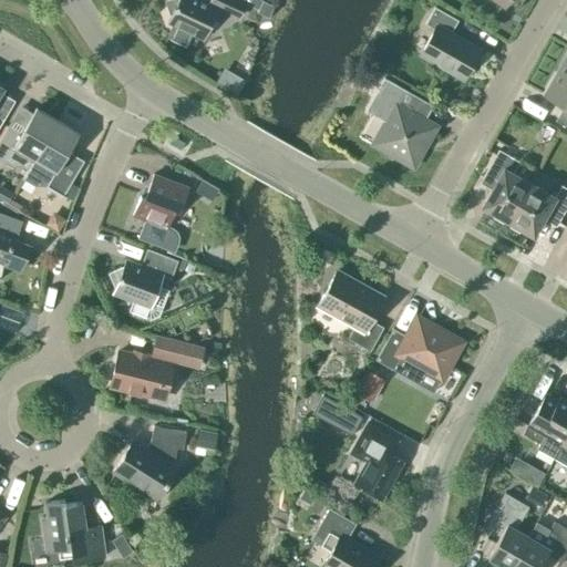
[(209,0),(209,2),(205,0),(183,0),(182,3),(178,4),(178,3),(173,4),(174,7),(168,8),(171,16),(167,22),(176,27),(169,40),(186,48),(192,34),(203,39),(218,7),(239,17),(246,2),(239,0),(209,0)]
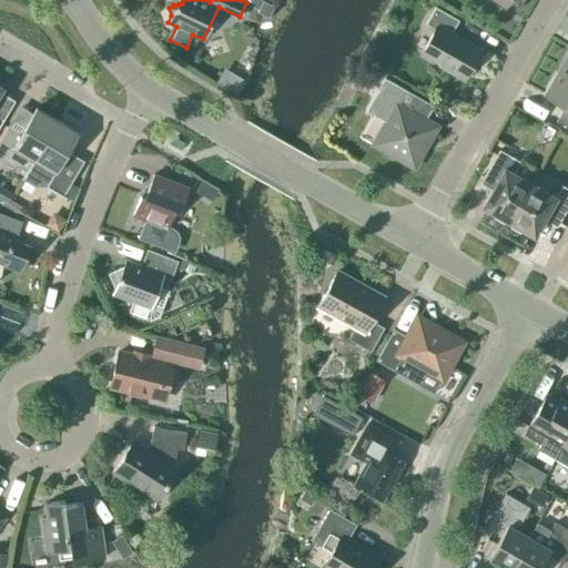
[(257,11),(269,17),(273,6),(263,1),(257,11)]
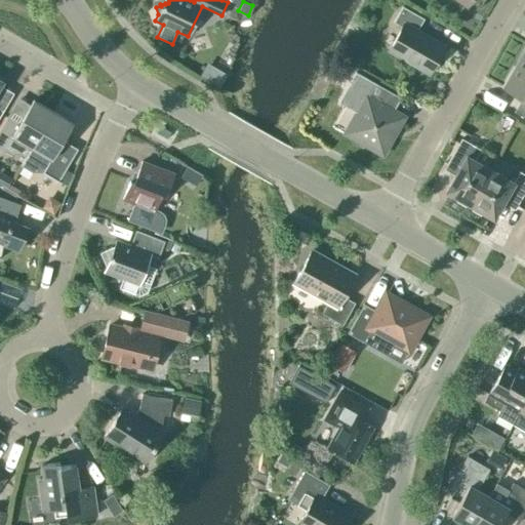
[(429,73),(444,46),(417,30),(425,18),(402,6),(393,23),(405,29),(393,52),(429,73)]
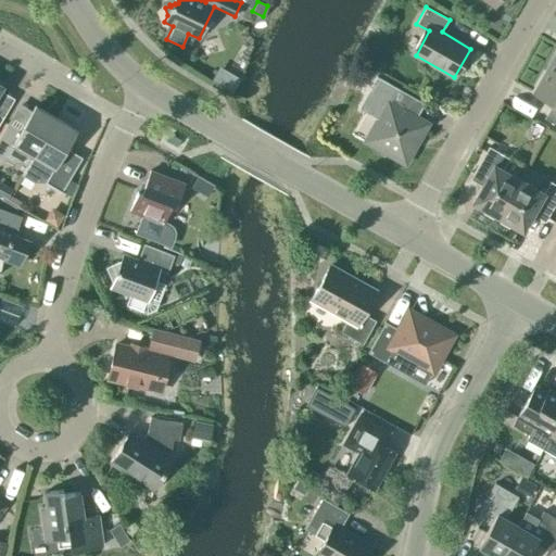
[(240,78),(218,65),(210,80),(232,92),(240,78)]
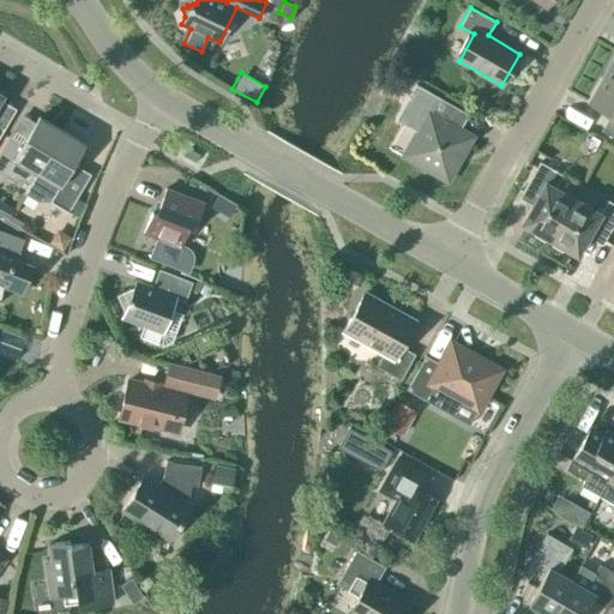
[(613,82),(605,77),(590,103),(613,116),(613,127),(609,136),(613,138),(613,82)]
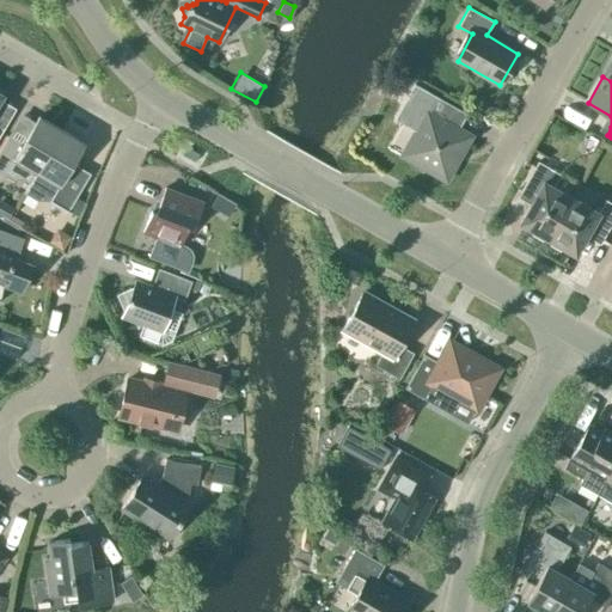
[(467,114),(426,91),(409,121),(417,126),(401,155),(446,181),(472,135),(459,128),(467,114)]
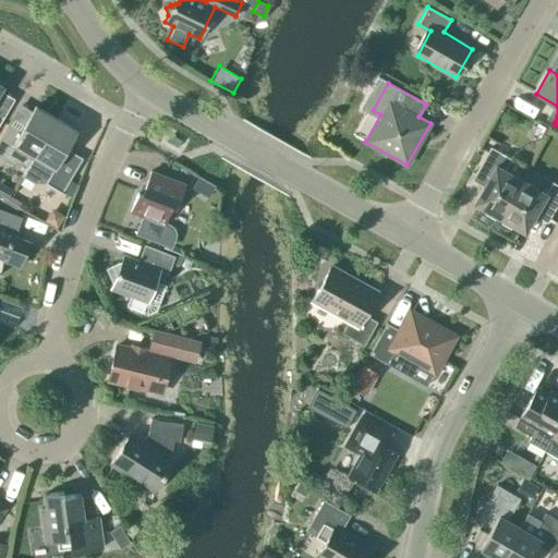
[(27,167),(56,118),(35,106),(24,125),(12,119),(0,137),(0,156),(12,164),(14,158),(27,167)]
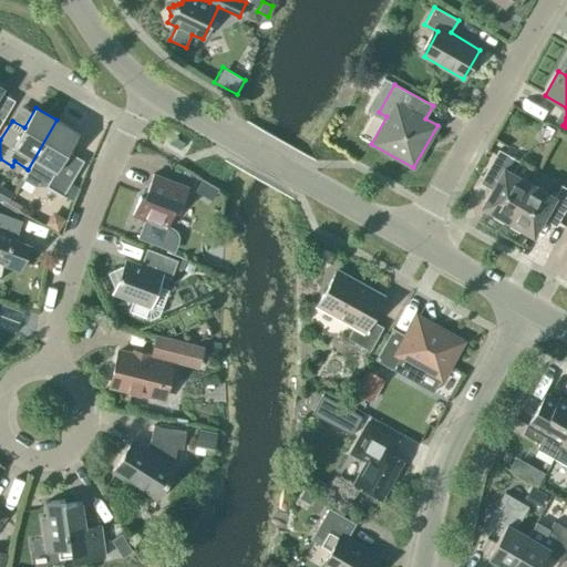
[(78,133),(57,120),(28,169),(22,179),(34,186),(47,186),(62,195),(73,200),(79,187),(70,182),(83,161),(68,151),(78,133)]
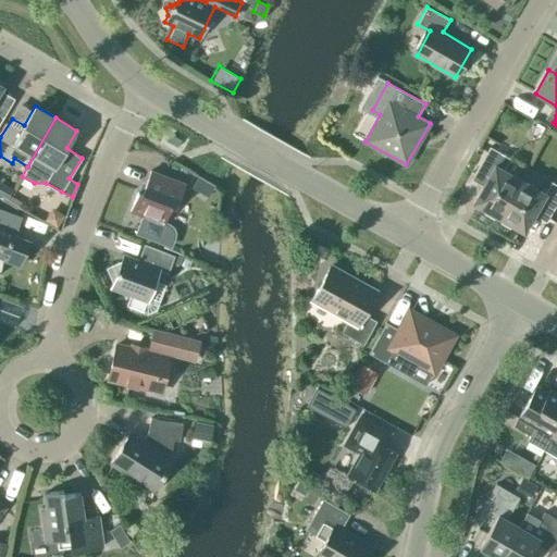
[(473,202),(498,217),(520,180),(504,170),(510,159),(490,147),(473,175),(484,182),(473,202)]
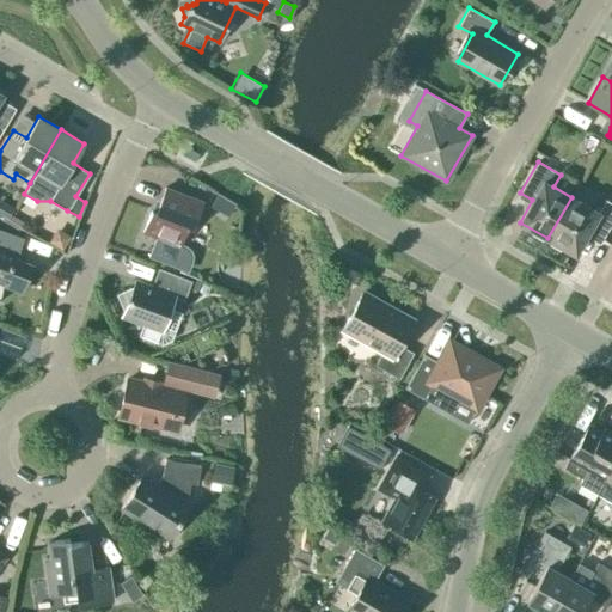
[(185,245),(181,243),(188,226),(194,228),(203,203),(165,188),(155,212),(151,210),(142,232),(155,237),(148,256),(188,271),(191,261),(193,254),(190,249),(185,245)]
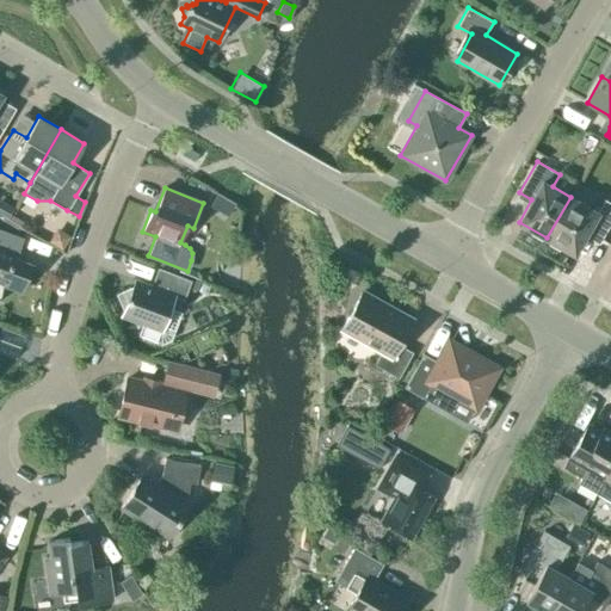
[(228,215),(234,204),(217,195),(211,205),(228,215)]
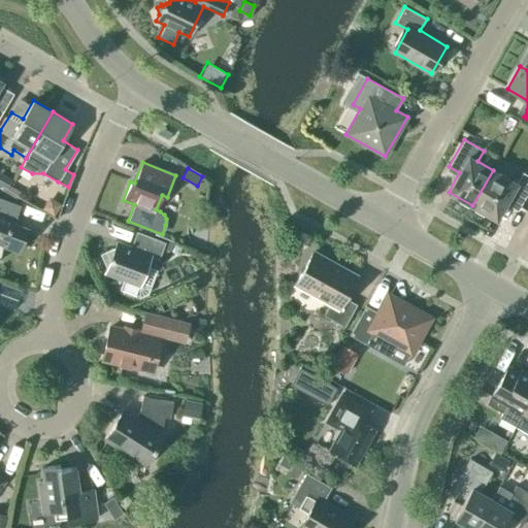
[(493,170),(472,205),(496,220),(507,200),(520,206),(527,192),(527,175),(523,172),(517,184),(493,170)]
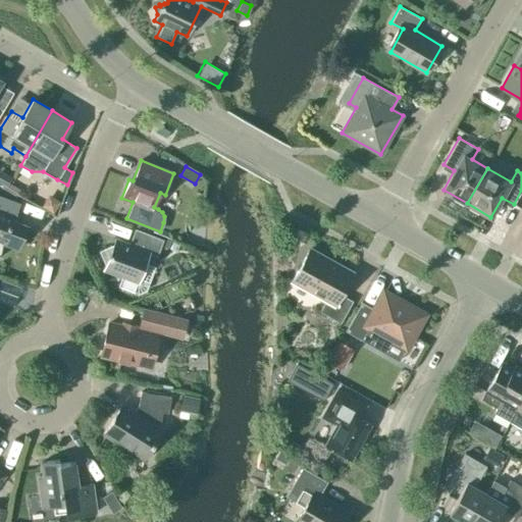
[(0,174),(0,183),(7,187),(11,177),(1,171),(0,174)]
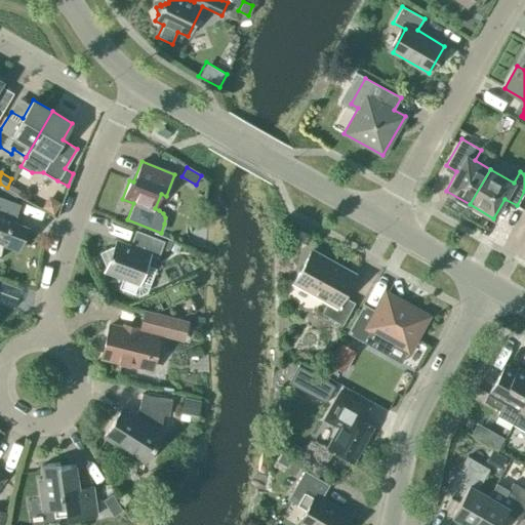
[(15,218),(21,204),(0,196),(0,242),(18,249),(27,228),(11,221),(12,217),(15,218)]
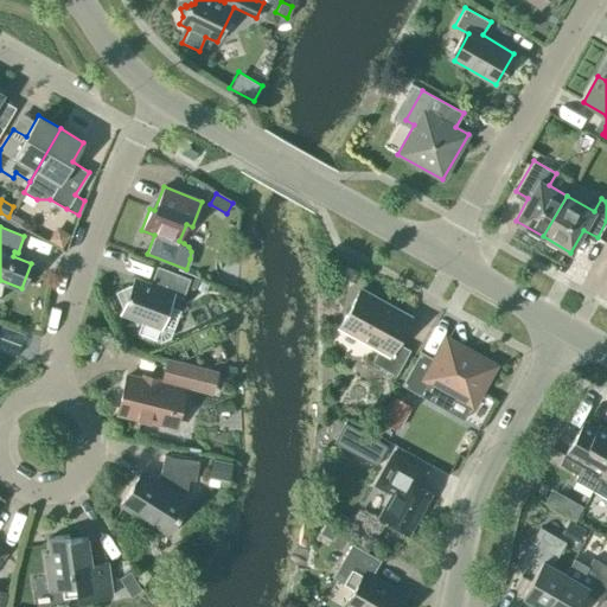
[(132,294),(131,292),(126,295),(126,296),(120,299),(123,307),(121,314),(160,328),(173,294),(181,296),(189,279),(158,268),(152,283),(134,278),(132,286),(136,288),(135,293),(132,294)]
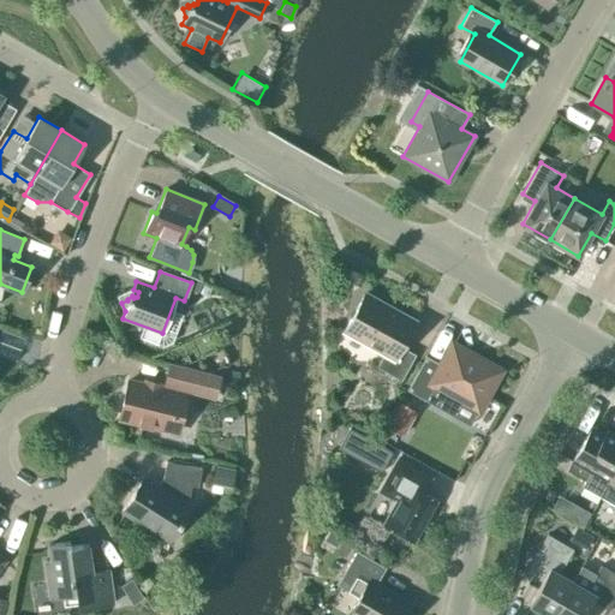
[(401,381),(416,354),(401,347),(416,323),(364,294),(344,329),(384,352),(377,366),(401,381)]
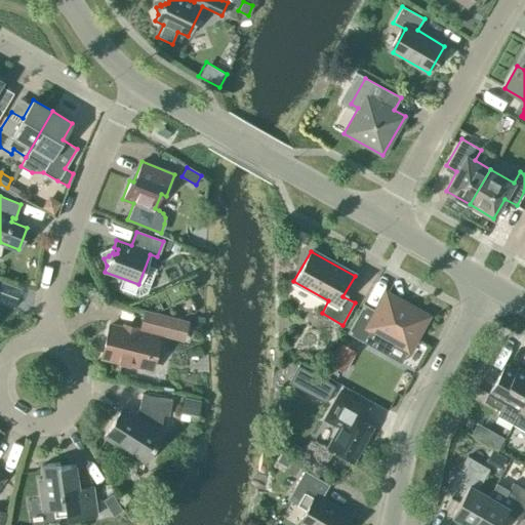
[(408,351),(428,317),(386,293),(377,311),(364,305),(348,333),(364,341),(371,329),(408,351)]
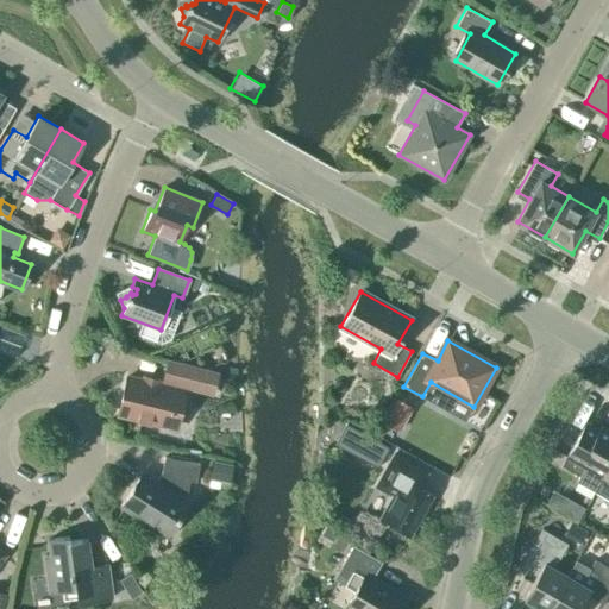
[(161,381),(212,394),(217,374),(167,360),(161,381)]
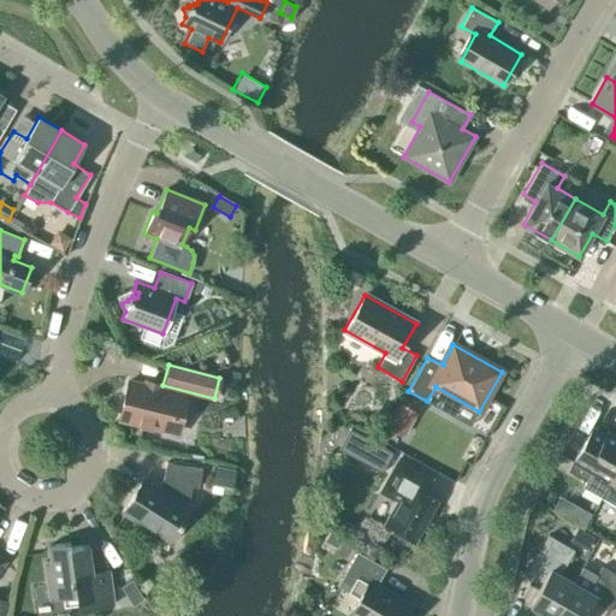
[(173,432),(182,395),(128,381),(119,419),(173,432)]
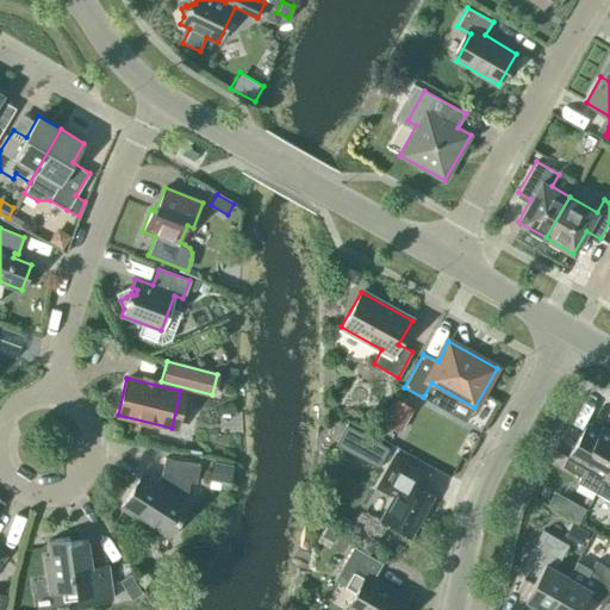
[(386,422),(398,429),(410,408),(398,400),(386,422)]
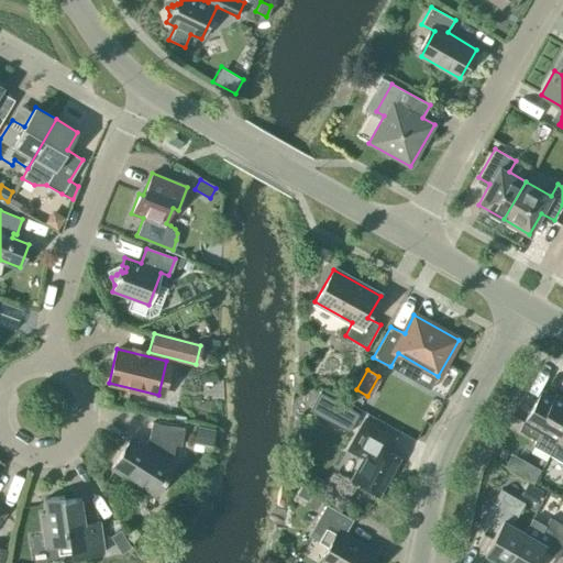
[(531,444),(550,454),(562,430),(562,398),(554,394),(549,406),(537,399),(519,431),(534,440),(531,444)]
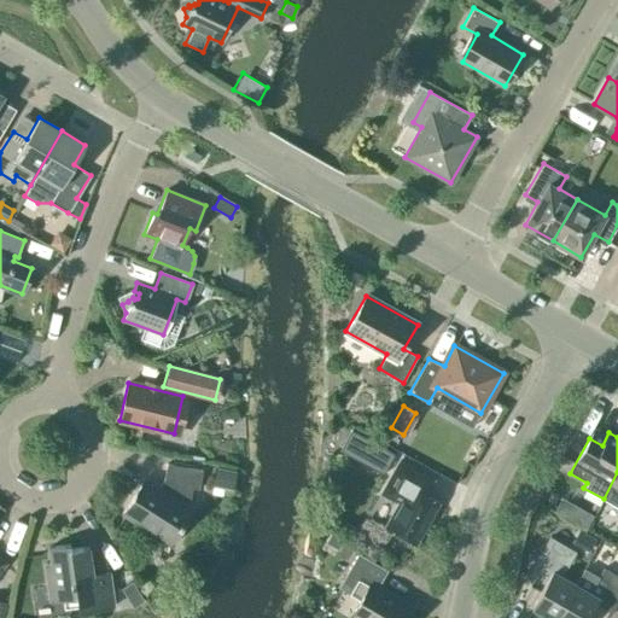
[(385,467),(394,454),(360,435),(351,448),(385,467)]
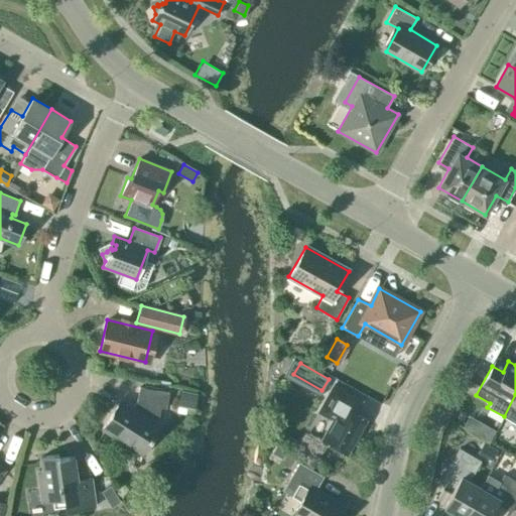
[(321,439),(347,454),(367,419),(355,413),(362,400),(334,385),(317,413),(332,421),(321,439)]
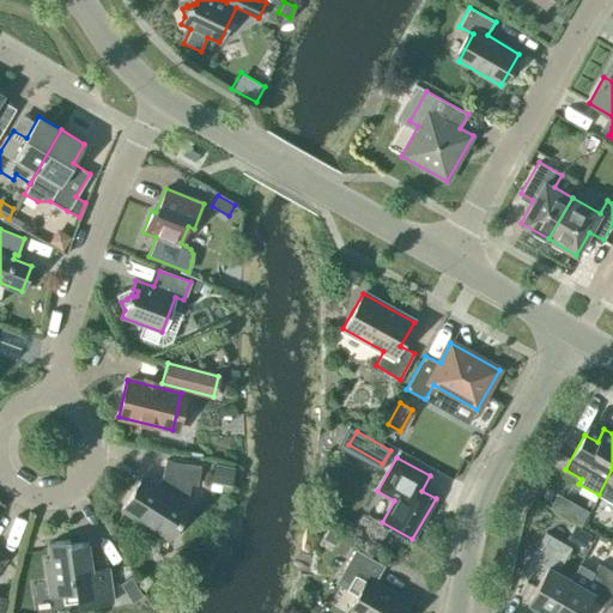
[(161,485),(144,474),(122,510),(169,539),(192,504),(187,502),(190,484),(198,485),(201,466),(165,460),(163,474),(167,477),(161,485)]
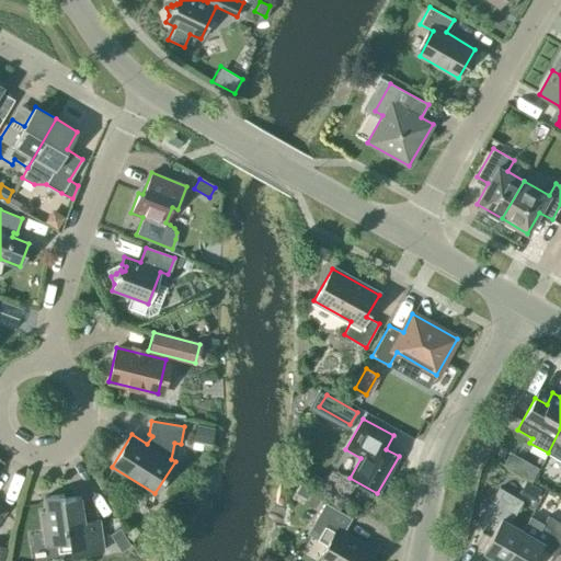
[(214,427),(195,424),(192,442),(212,445),(214,427)]
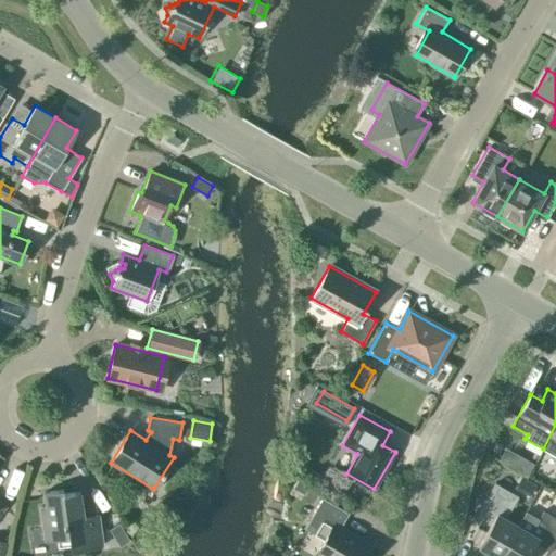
[(555,425),(543,449),(555,456),(555,425)]
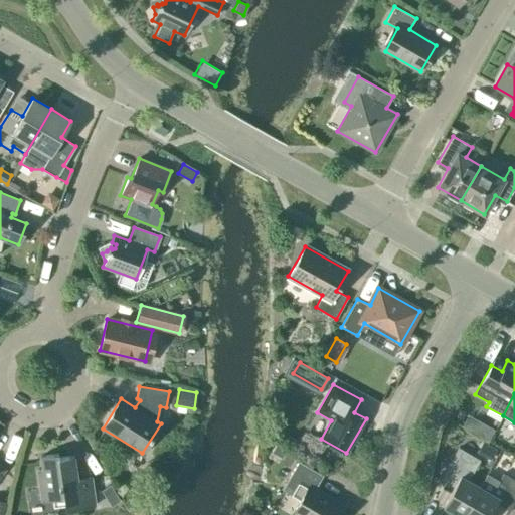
[(458,514),(463,514),(480,487),(468,480),(480,460),(459,448),(441,479),(454,487),(443,506),(458,514)]
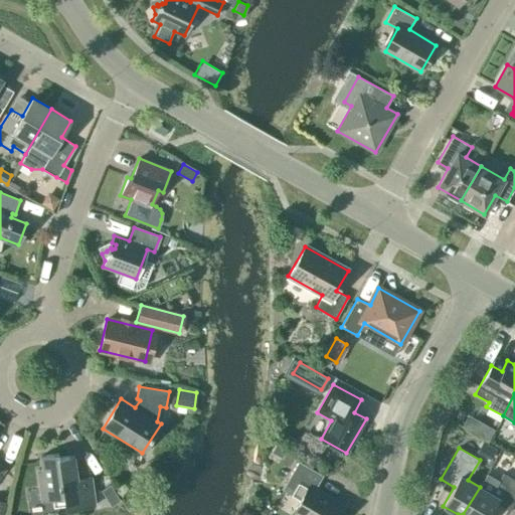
[(58,458),(58,454),(40,456),(42,469),(37,470),(41,501),(63,498),(65,509),(95,505),(91,477),(76,479),(73,456),(58,458)]
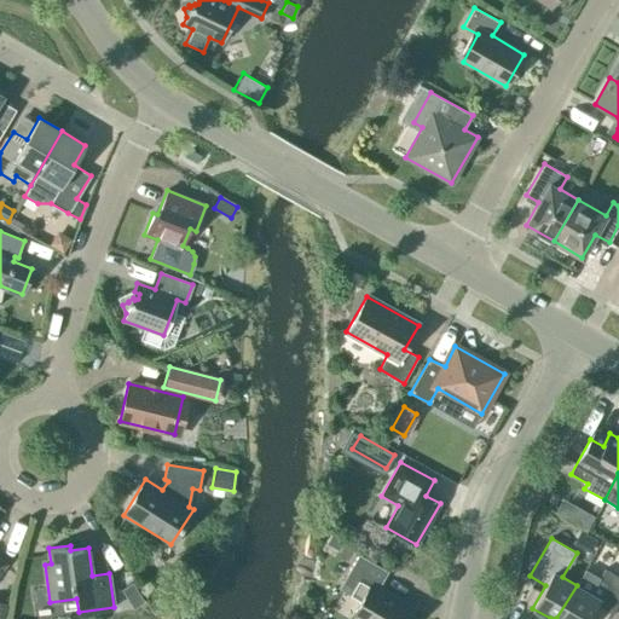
[(353,618),(408,618),(415,608),(379,588),(388,571),(359,554),(342,583),(364,595),(351,618),(353,618)]
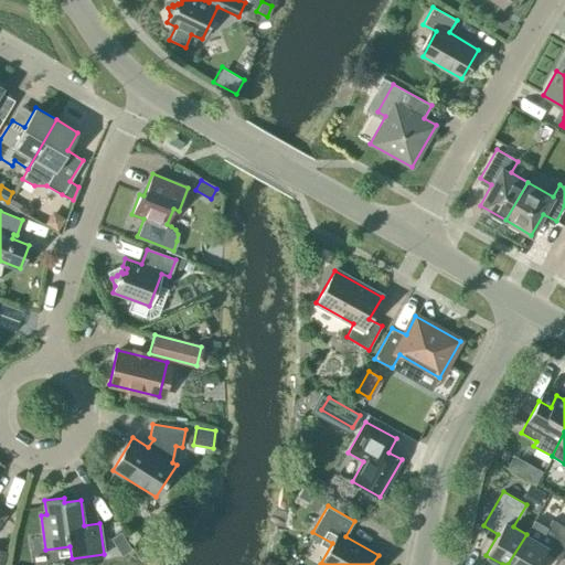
[(526,534),(508,564),(536,564),(544,552),(560,561),(564,550),(564,526),(552,519),(539,541),(526,534)]
